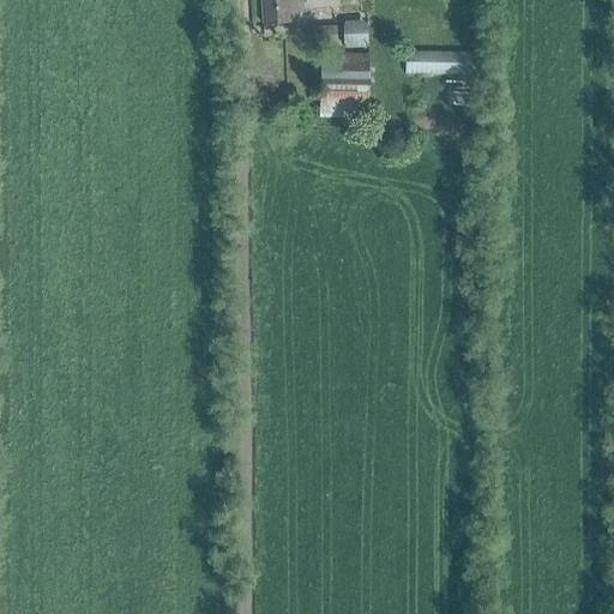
[(259,0),(262,26),(290,25),(290,20),(301,19),(300,0),(259,0)]
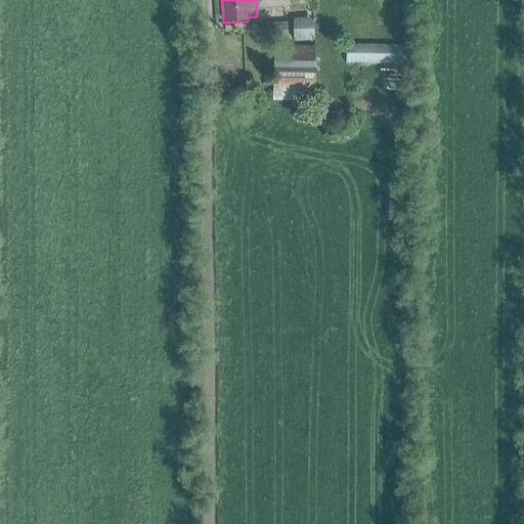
[(298,19),(299,41),(318,40),(317,18),(298,19)]
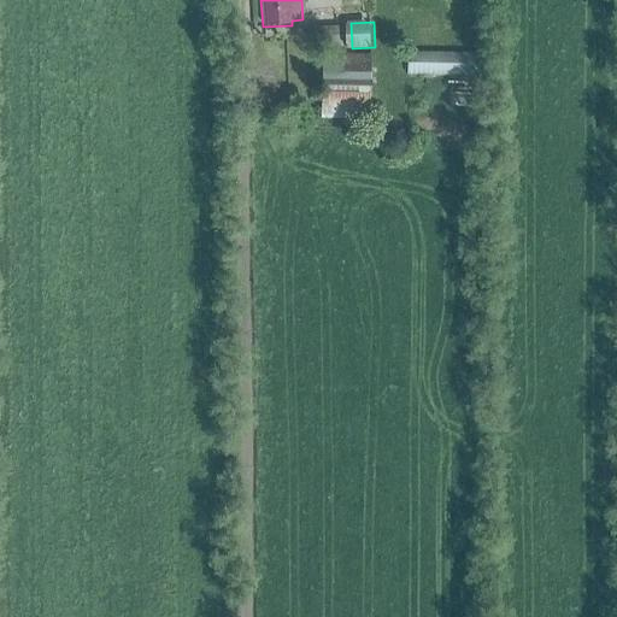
[(313,29),(315,47),(340,46),(339,28),(313,29)]
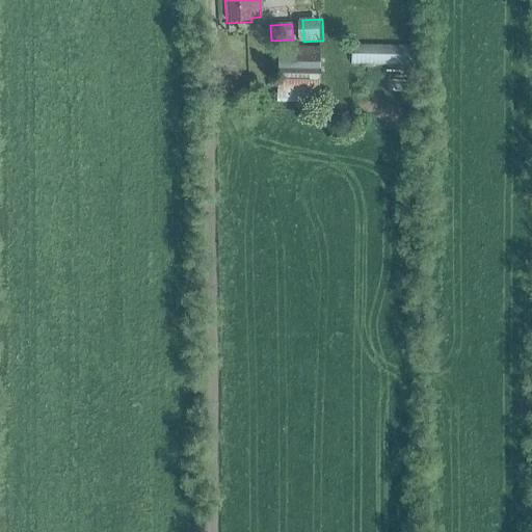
[(350,65),(413,65),(413,46),(351,46),(350,65)]
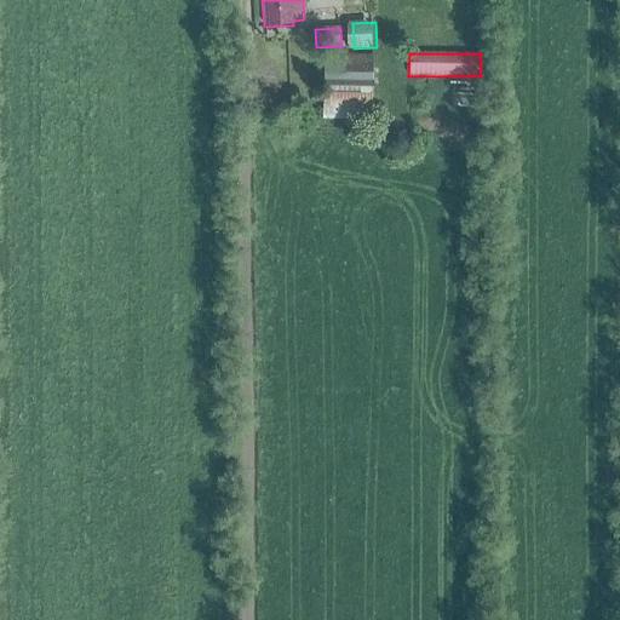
[(322,120),(371,121),(372,58),(323,57),(322,120)]
